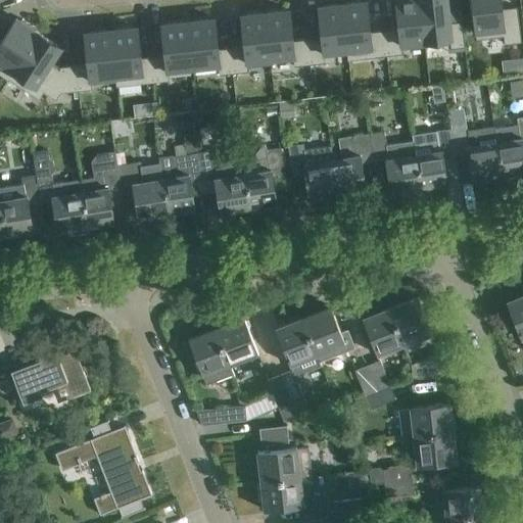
[(394,0),(398,29),(384,30),(387,55),(402,53),(402,49),(425,46),(419,0),(394,0)]
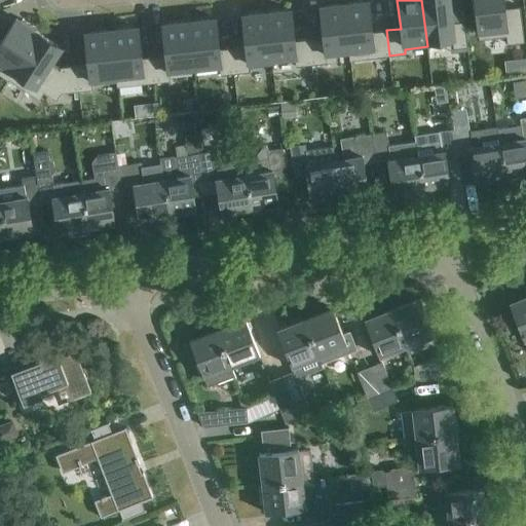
[(421,0),(427,46),(452,43),(453,48),(467,47),(464,22),(452,23),(449,0),(421,0)]
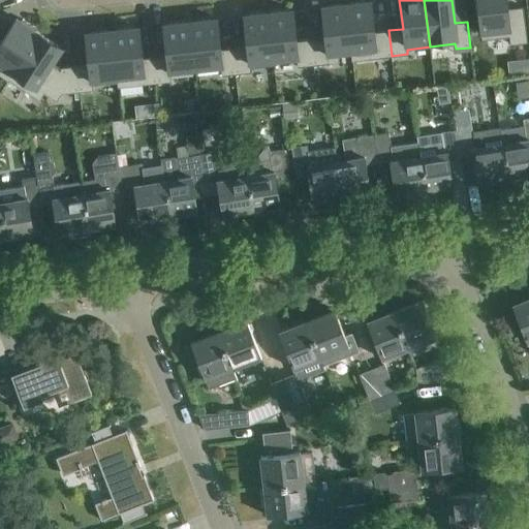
[(476,0),(481,39),(509,36),(509,43),(527,42),(523,7),(507,8),(506,0),(476,0)]
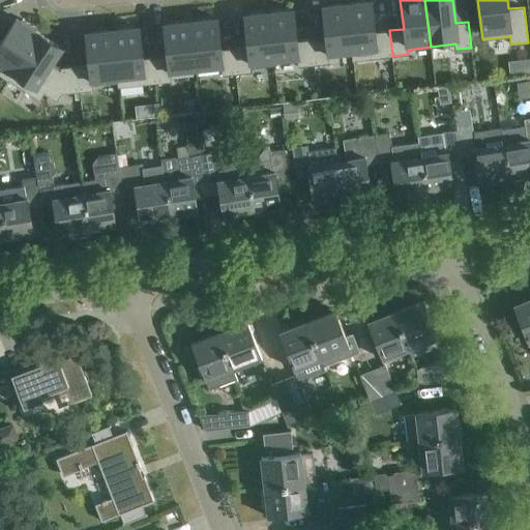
[(389,30),(375,32),(371,1),(347,4),(353,61),(392,56),(389,30)]
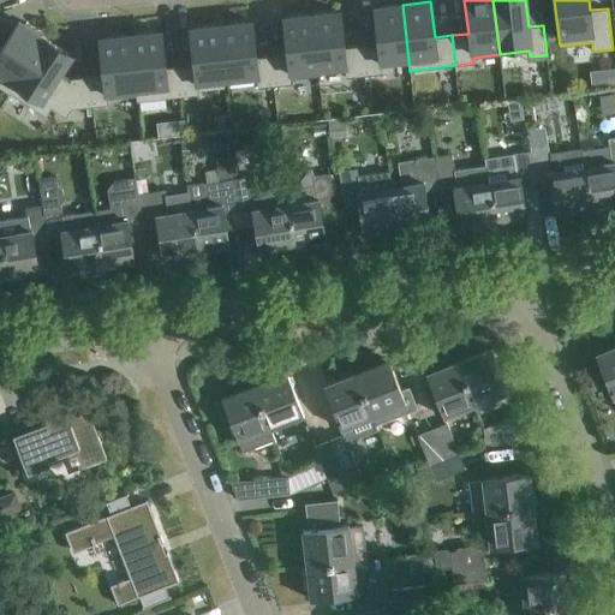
[(392,60),(407,59),(408,71),(410,71),(402,5),(374,7),(378,43),(360,46),(364,76),(394,72),(392,60)]
